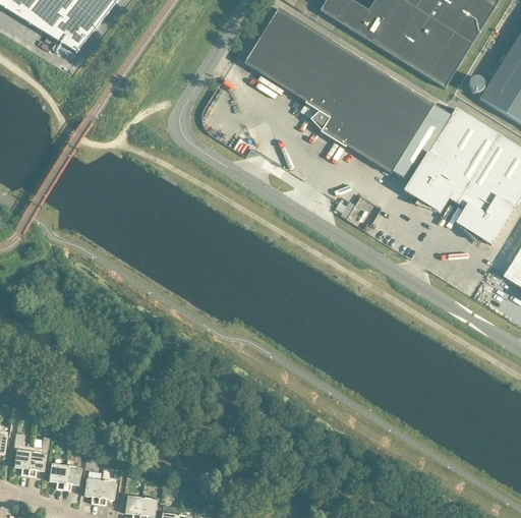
[(0,0),(0,3),(76,51),(117,0),(0,0)]
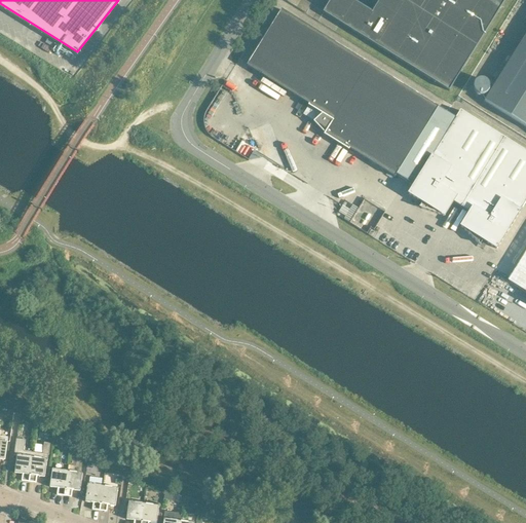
[(290,0),(306,10),(311,2),(308,0),(290,0)]
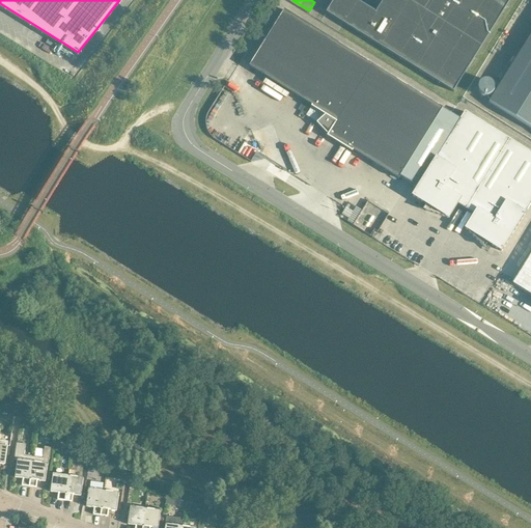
[(332,0),(326,10),(453,89),(508,0),(380,0),(375,9),(361,0),(332,0)]
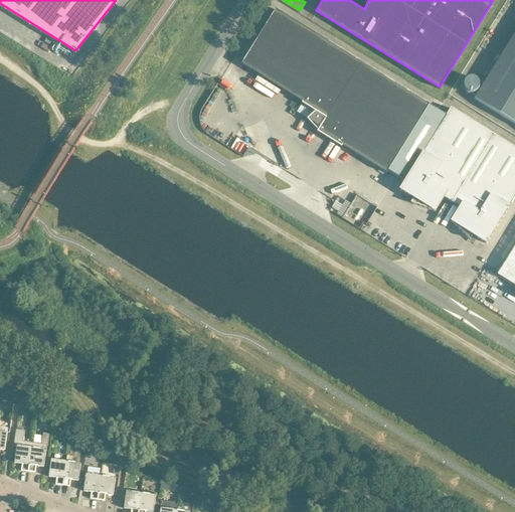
[(276,7),(241,61),(303,100),(302,101),(315,110),(307,117),(318,128),(317,130),(342,145),(342,143),(386,171),(430,103),(276,7)]
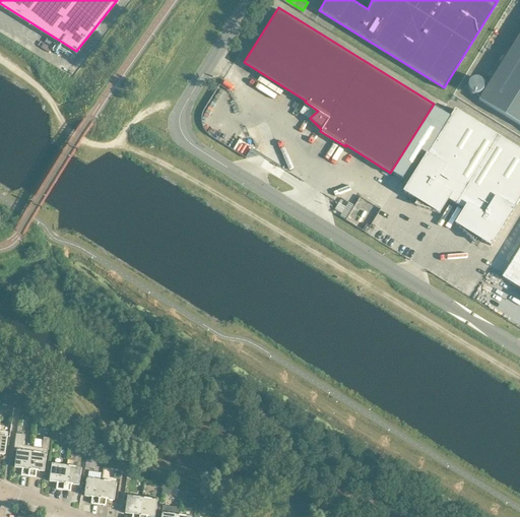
[(519,122),(519,29),(478,98),(519,122)]
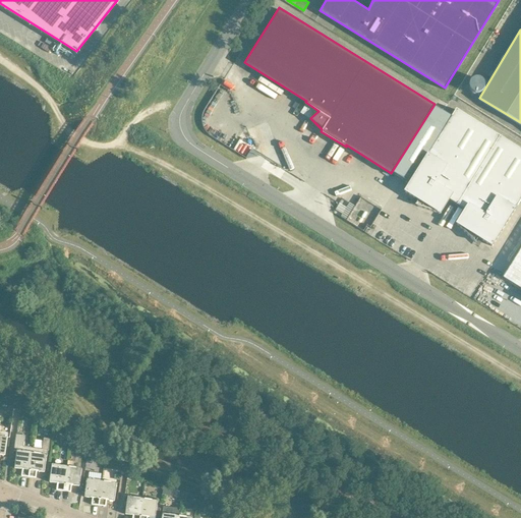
[(470,80),(469,83),(469,85),(470,89),(472,90),(473,91),(475,92),(477,92),(480,92),(482,90),(483,88),(484,85),(484,83),(484,80),(482,78),(480,77),(478,76),(475,76),(473,77),(471,78),(470,80)]
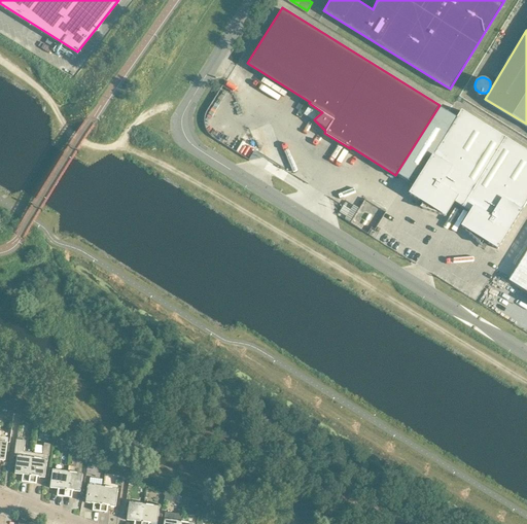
[(461,108),(456,117),(410,191),(427,203),(424,207),(446,214),(454,200),(459,203),(462,205),(505,136),(461,108)]
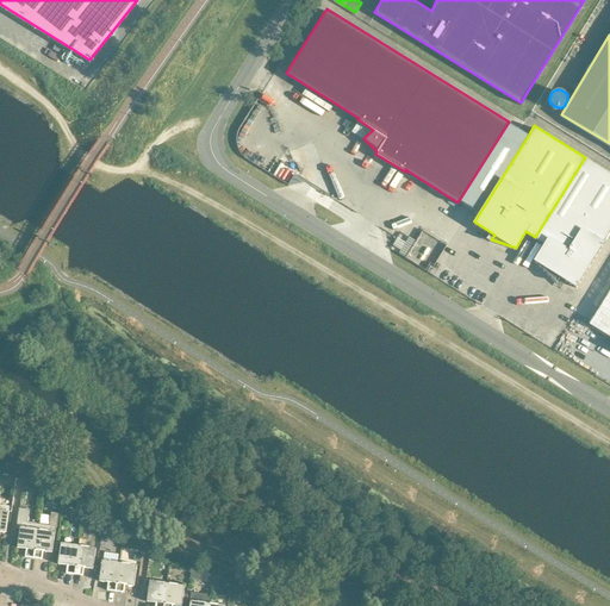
[(545,243),(539,254),(535,260),(553,277),(556,273),(576,285),(609,230),(609,172),(585,157),(535,237),(545,243)]
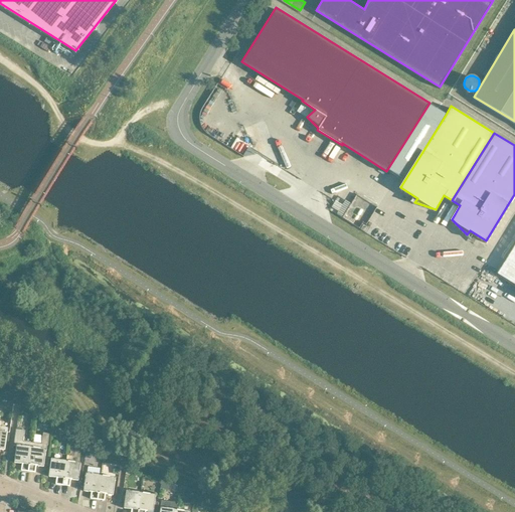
[(514,242),(497,273),(514,283),(514,242)]
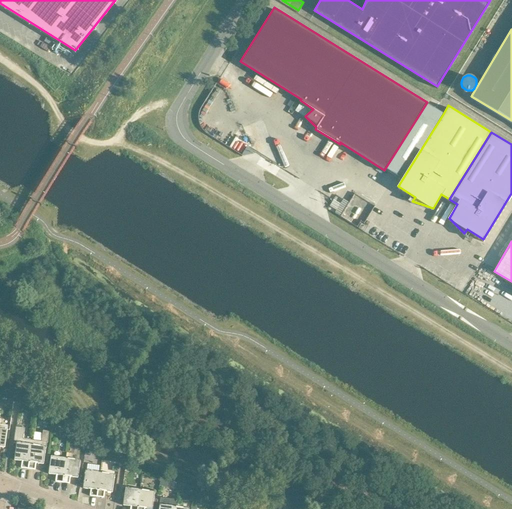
[(21,465),(28,466),(32,438),(23,436),(24,425),(16,424),(15,424),(13,440),(14,440),(17,441),(14,458),(22,459),(21,465)]
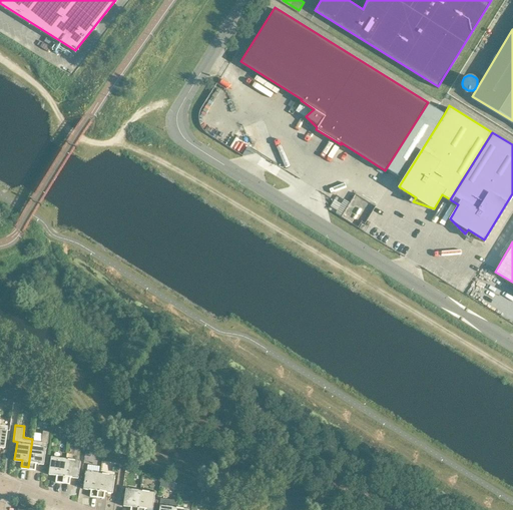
[(41,440),(32,439),(28,467),(35,468),(36,462),(44,463),(46,441),(47,441),(49,429),(43,429),(41,440)]
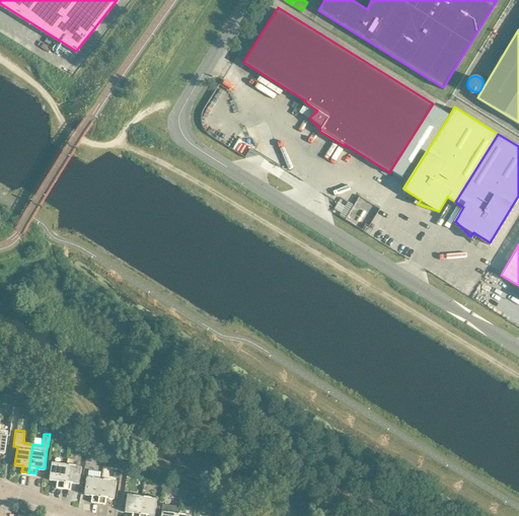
[(57,486),(63,487),(67,462),(52,460),(50,477),(57,478),(57,486)]
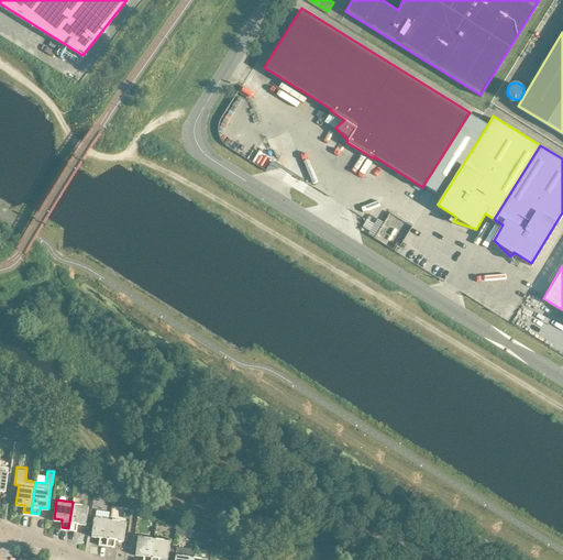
[(73,502),(68,528),(77,529),(77,522),(86,523),(88,504),(73,502)]
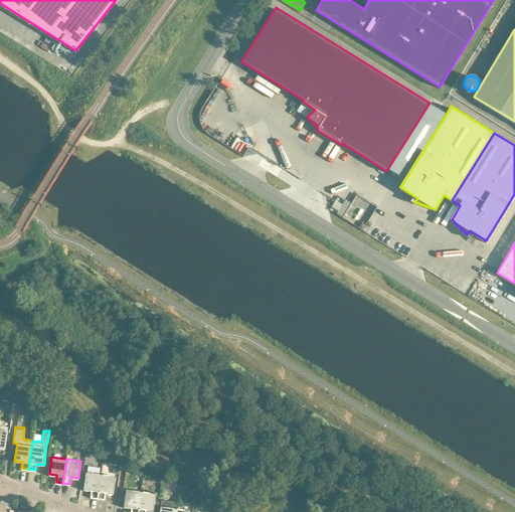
[(91,496),(98,497),(101,473),(86,471),(83,489),(92,490),(91,496)]
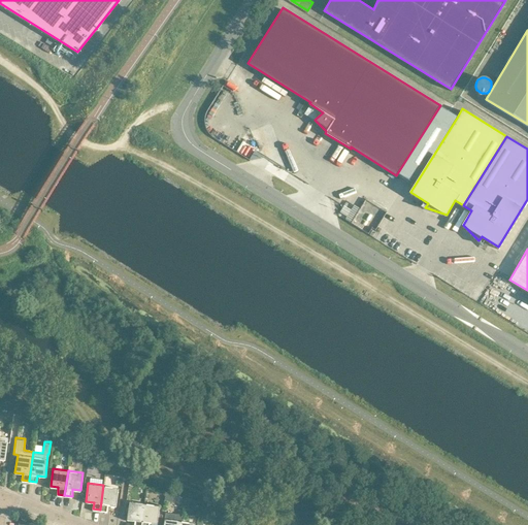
[(117,505),(117,503),(119,487),(103,485),(100,510),(107,511),(108,504),(117,505)]
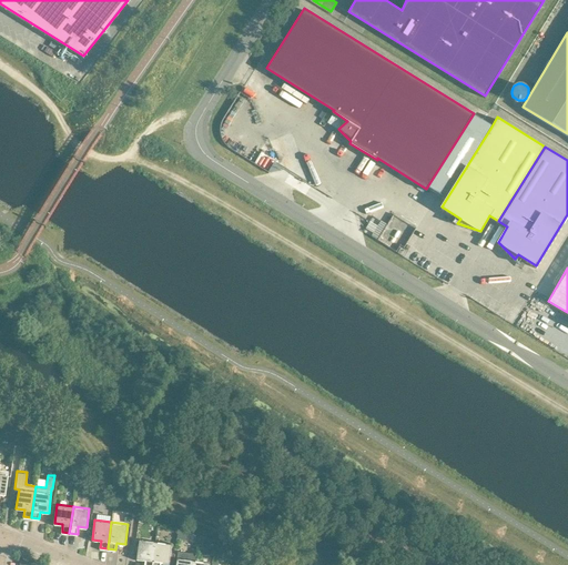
[(152,564),(155,541),(139,538),(139,544),(135,544),(134,554),(138,554),(137,558),(145,560),(144,564),(152,564)]
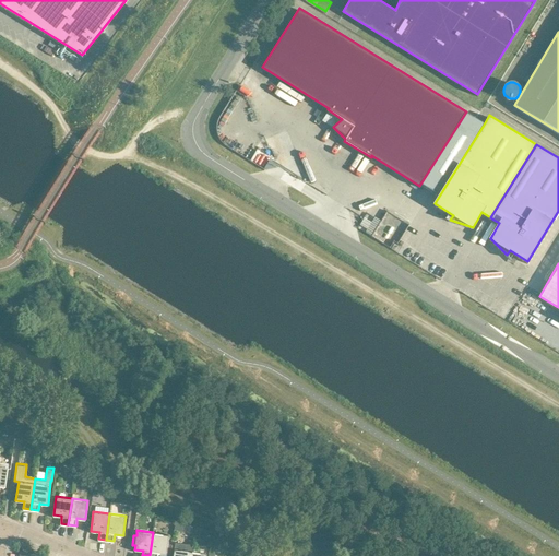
[(167,553),(170,553),(171,543),(168,542),(169,534),(153,532),(150,555),(157,555),(158,553),(166,554),(167,553)]
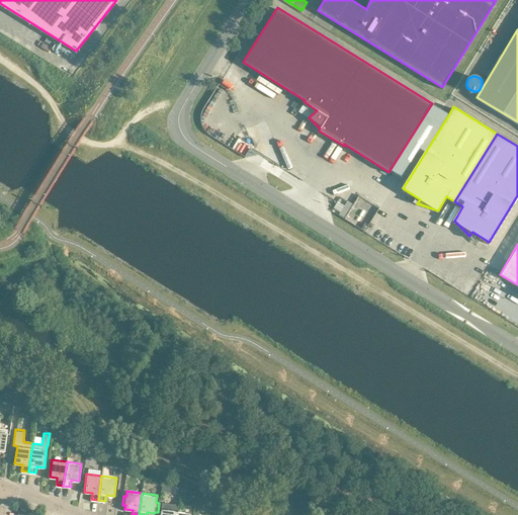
[(176,510),(175,514),(190,514),(192,505),(177,503),(176,510)]
